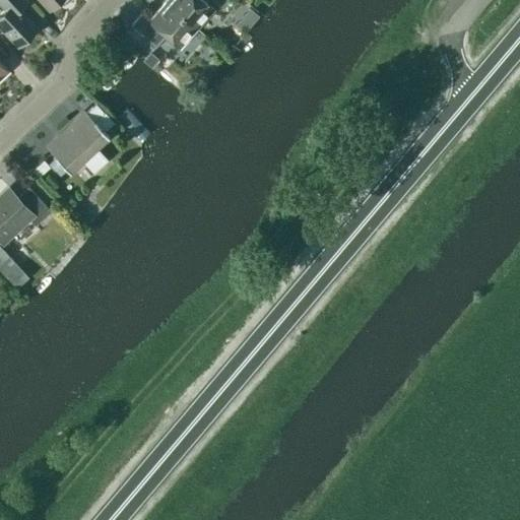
[(0,27),(16,46),(37,27),(18,8),(26,0),(0,0),(0,3),(4,8),(0,12),(0,27)]
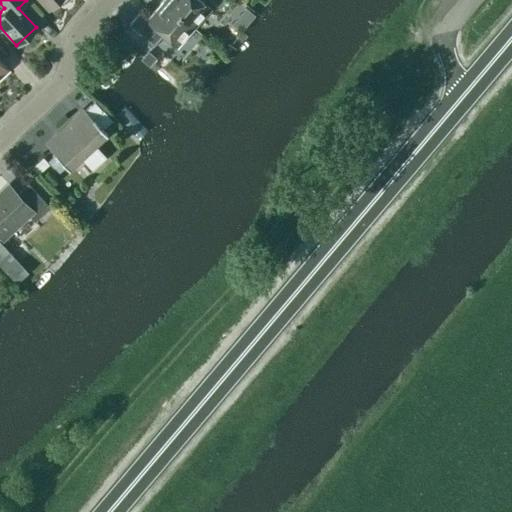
[(39,0),(48,9),(58,0),(39,0)]
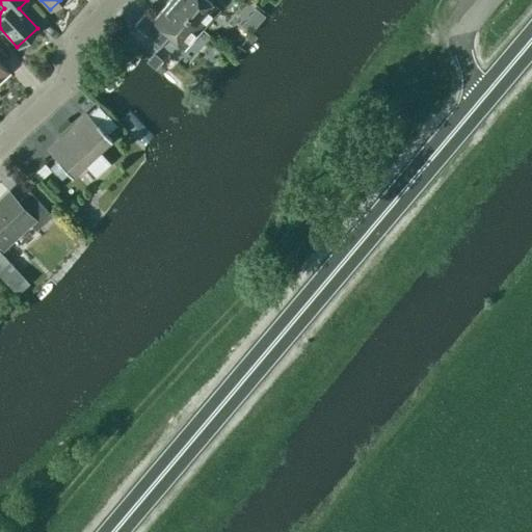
[(169,0),(169,1),(201,29),(217,9),(207,0),(169,0)]
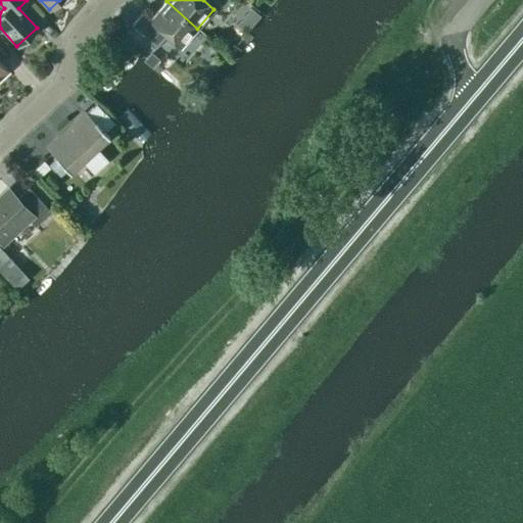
[(197,29),(167,1),(149,19),(142,13),(131,26),(155,47),(165,35),(180,47),(197,29)]
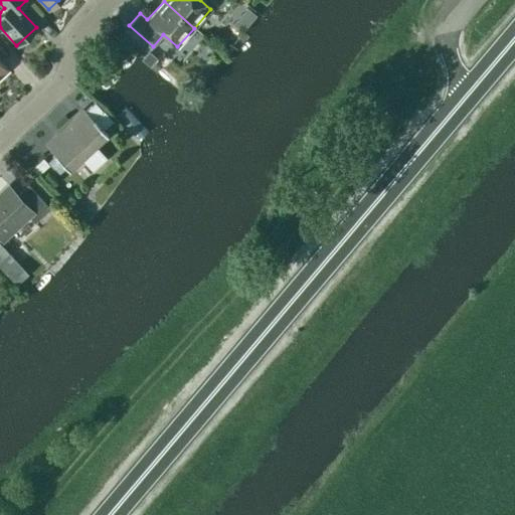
[(141,58),(142,59),(148,64),(149,65),(155,59),(156,58),(149,51),(143,56),(141,58)]
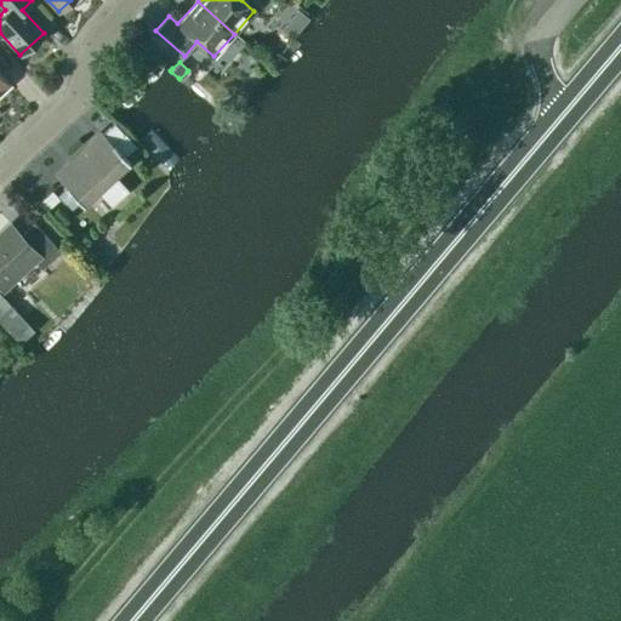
[(129,161),(115,148),(112,144),(102,135),(109,129),(109,127),(66,166),(66,186),(66,187),(83,204),(98,189),(104,189),(112,183),(112,177),(129,161)]
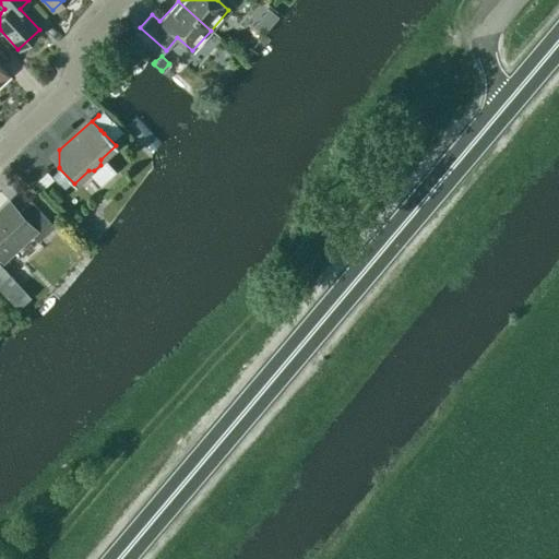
[(46,170),(43,174),(39,177),(35,181),(43,189),(54,179),(50,176),(46,170)]
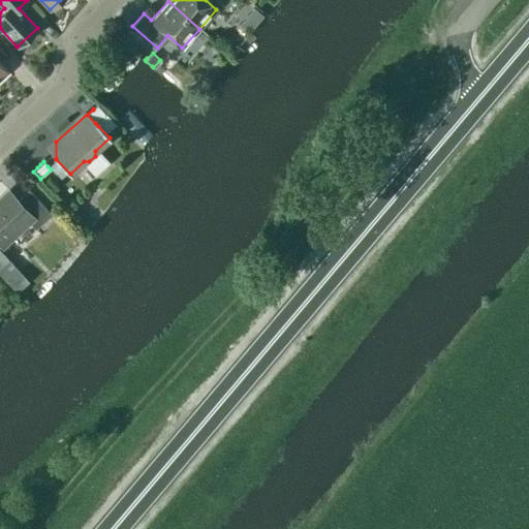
[(34,228),(51,214),(28,189),(17,199),(8,191),(0,199),(0,243),(1,245),(28,221),(34,228)]
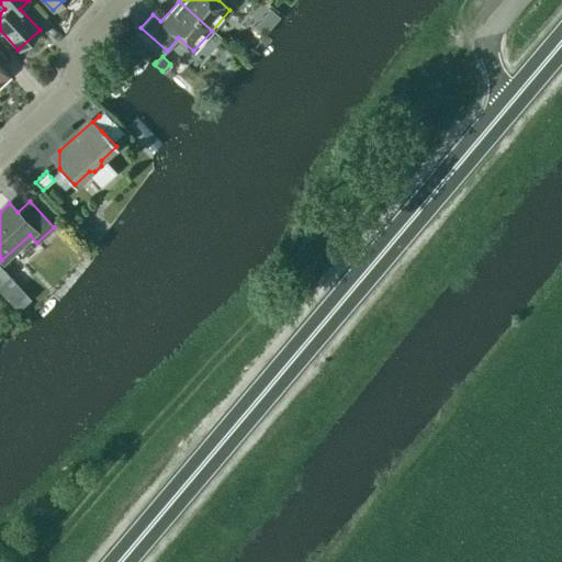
[(0,265),(0,294),(17,313),(31,300),(0,265)]
